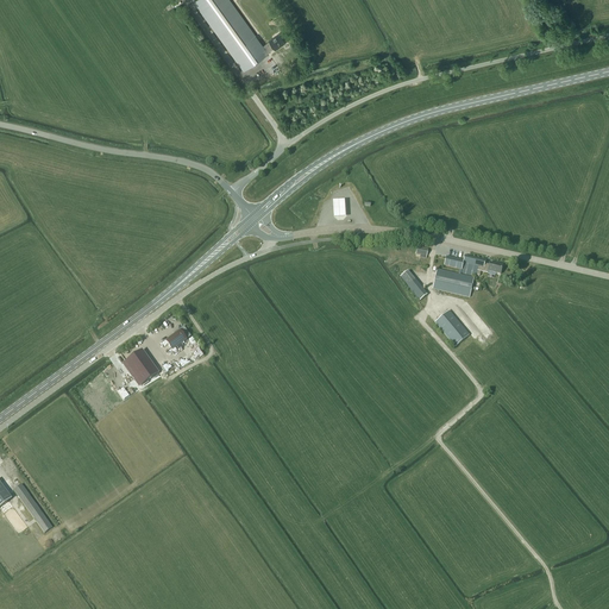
[(196,0),(194,2),(244,71),(268,54),(275,49),(275,50),(286,43),(280,35),(269,42),(270,42),(263,46),(228,0),(196,0)]
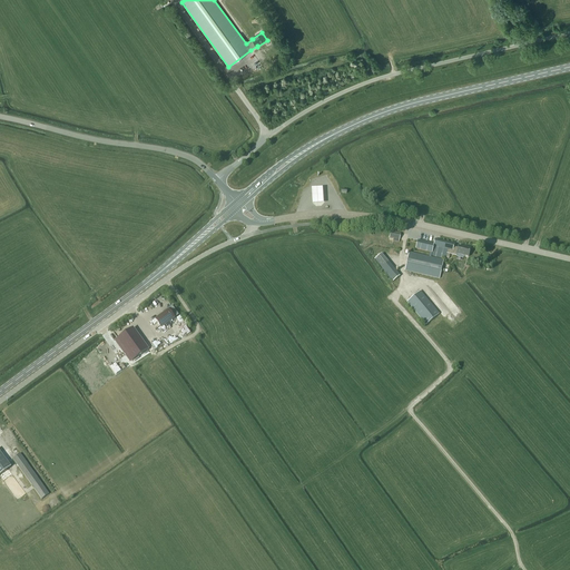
[(264,68),(257,60),(253,64),(258,71),(264,68)]
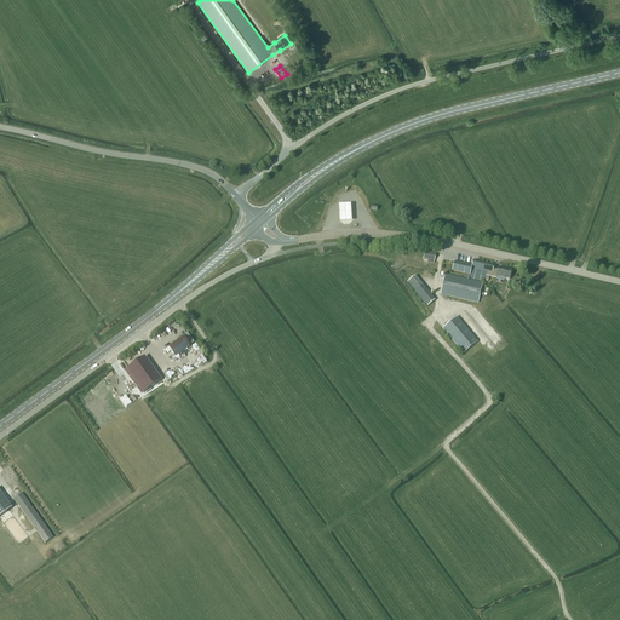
[(351,219),(350,202),(339,204),(339,220),(351,219)]
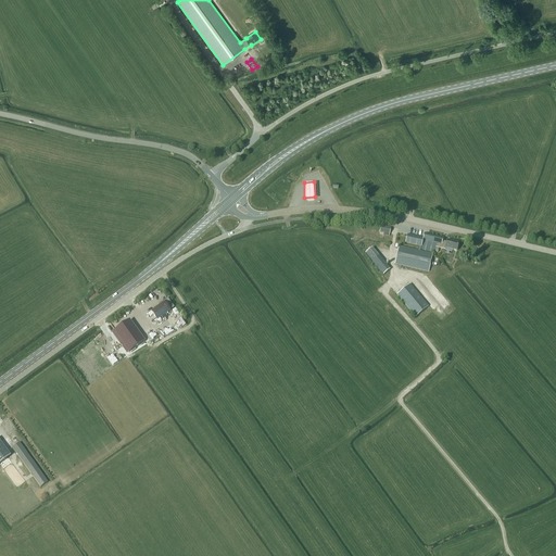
[(383,235),(389,236),(389,235),(390,235),(391,228),(381,226),(380,232),(384,234),(383,235)]
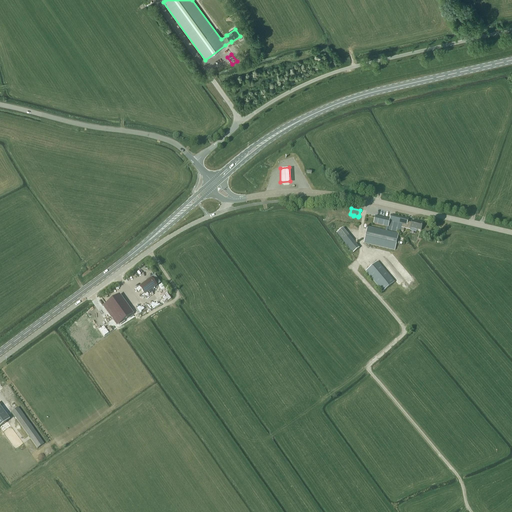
[(386,227),(385,231),(387,232),(387,230),(392,231),(392,230),(397,232),(397,231),(401,232),(401,231),(403,232),(404,228),(410,230),(410,228),(421,231),(423,223),(412,221),(411,223),(407,222),(408,219),(391,215),(389,220),(375,216),(373,224),(386,227)]
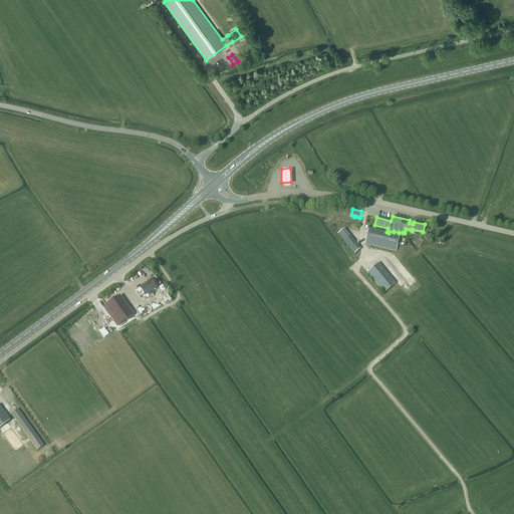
[(387,232),(368,228),(367,233),(364,244),(397,251),(400,236),(389,233),(387,232)]
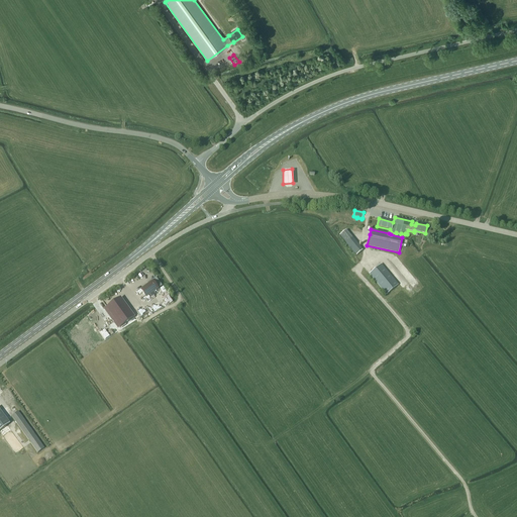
[(345,243),(356,255),(363,250),(352,238),(345,243)]
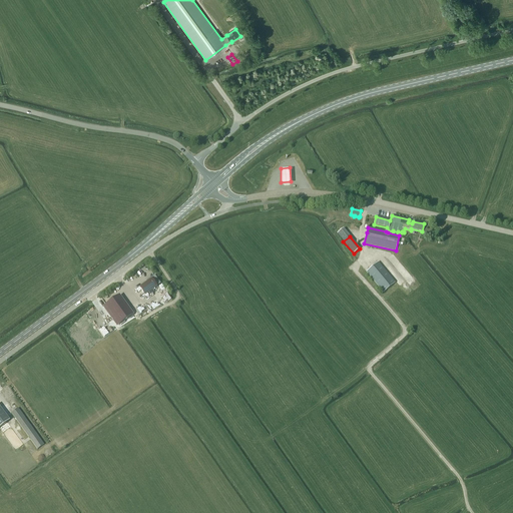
[(384,293),(395,283),(378,263),(367,272),(384,293)]
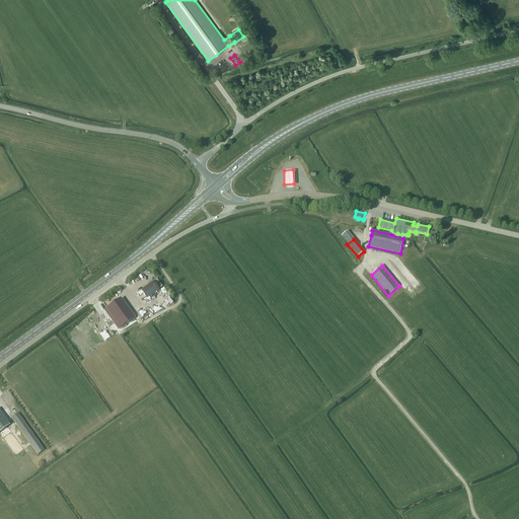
[(146,299),(158,290),(153,282),(141,291),(146,299)]
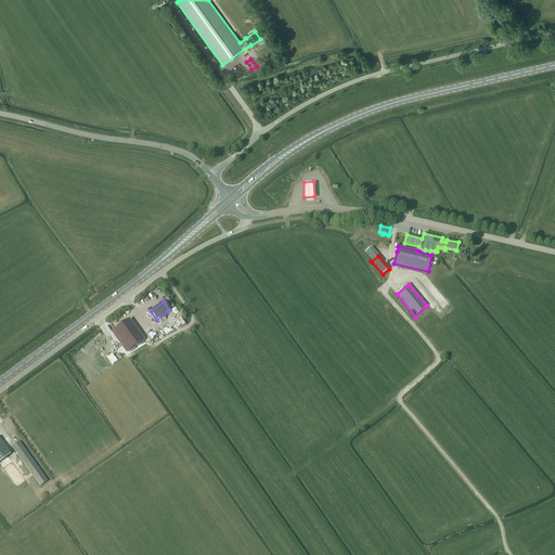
[(129,349),(144,338),(129,318),(114,330),(129,349)]
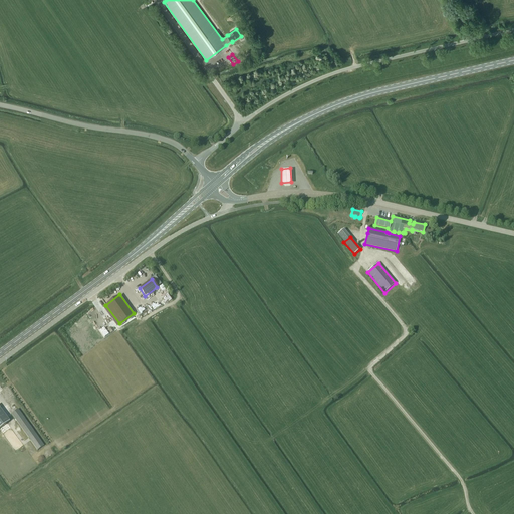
[(0,428),(10,421),(0,408),(0,428)]
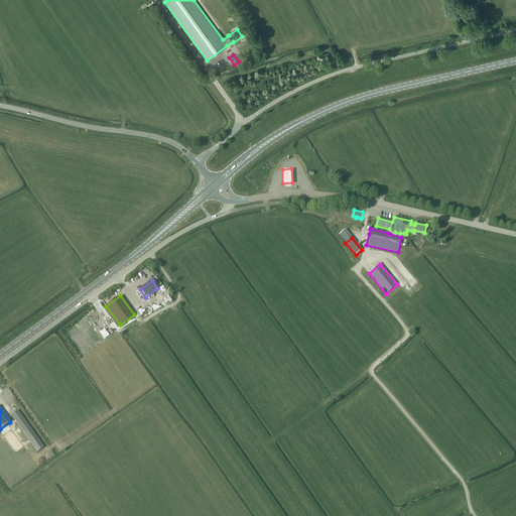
[(37,452),(44,447),(18,410),(11,415),(37,452)]
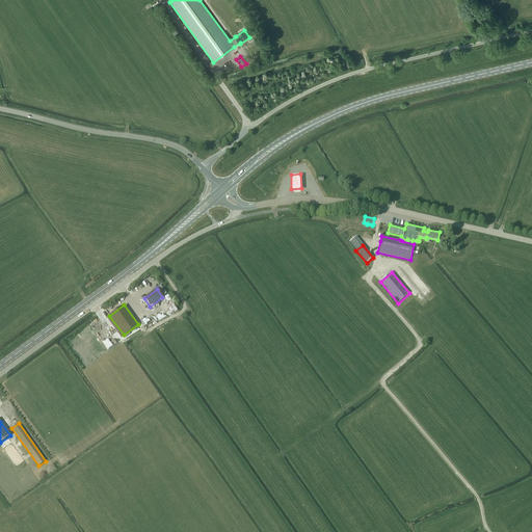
All buildings are outlined.
